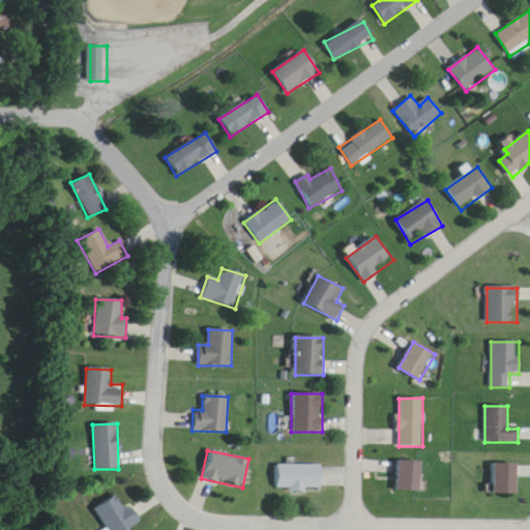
[(399,492),(422,492),(422,462),(399,462),(399,492)]
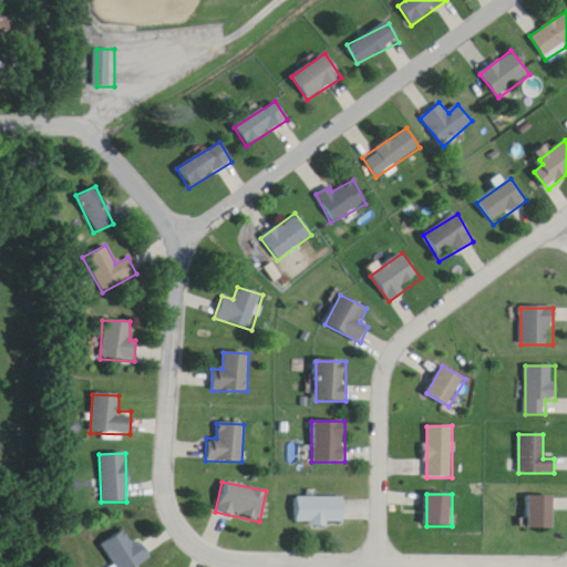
[(527,529),(554,529),(554,496),(527,496),(527,529)]
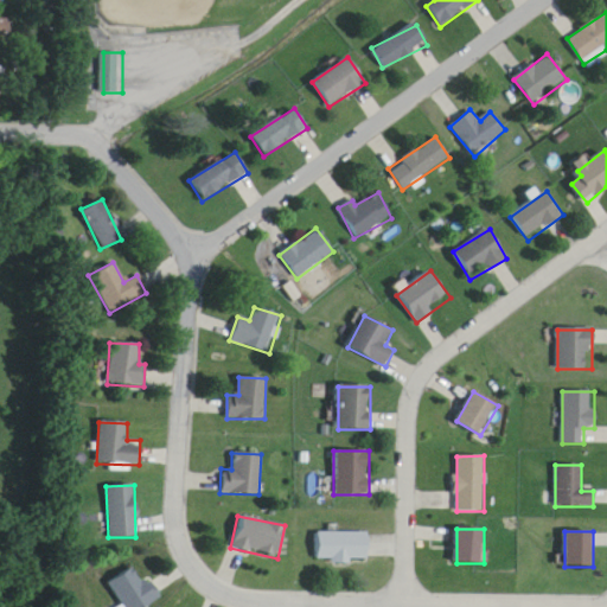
[(314,532),(314,563),(369,563),(369,532),(314,532)]
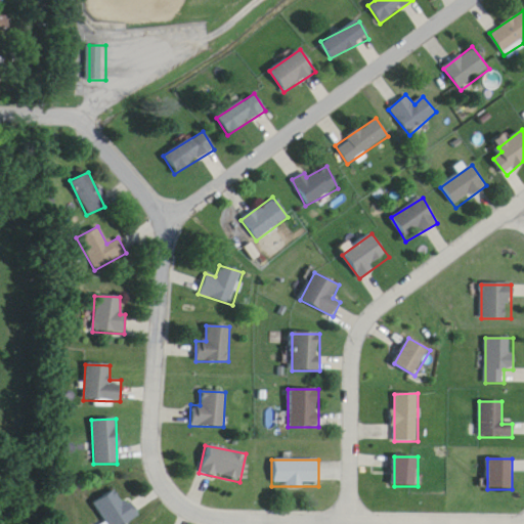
[(105,523),(126,523),(138,518),(130,503),(123,506),(115,490),(94,501),(105,523)]
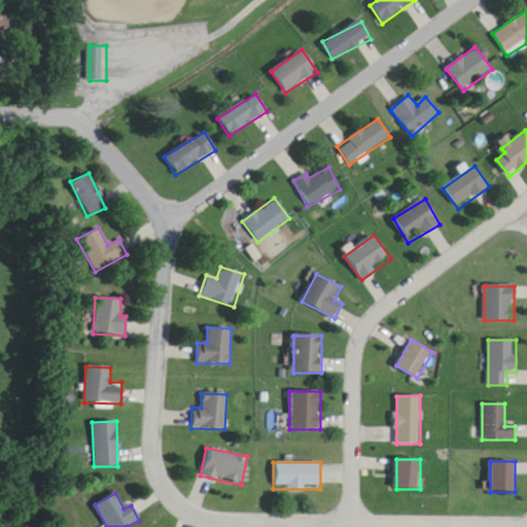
All buildings are outlined.
